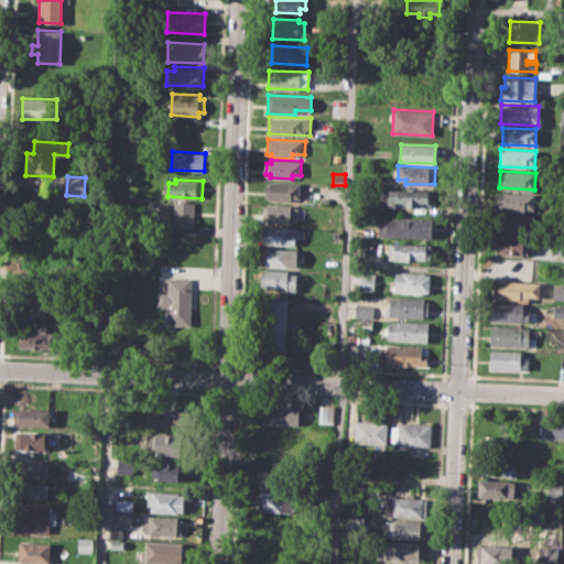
[(266,184),(269,184),(269,181),(300,182),(300,197),(290,196),(290,201),(269,199),(269,196),(264,196),(266,184)]
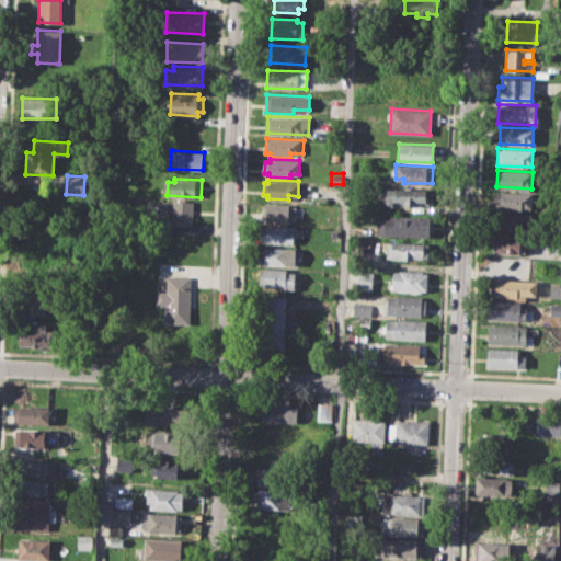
[(386,187),(430,190),(428,206),(396,204),(396,199),(386,199),(386,187)]
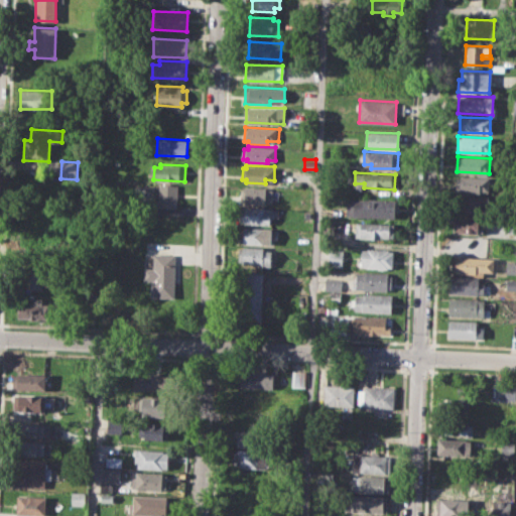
[(456,175),(489,176),(488,192),(456,191),(456,175)]
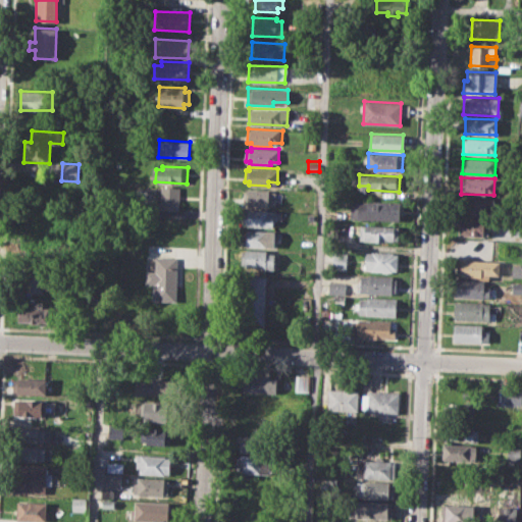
[(161,187),(180,188),(179,211),(152,210),(152,202),(160,202),(161,187)]
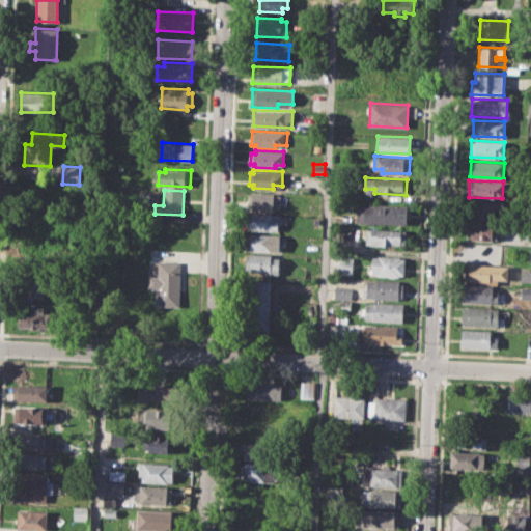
[(253,192),(282,193),(281,211),(253,208),(253,205),(249,205),(250,195),(253,195),(253,192)]
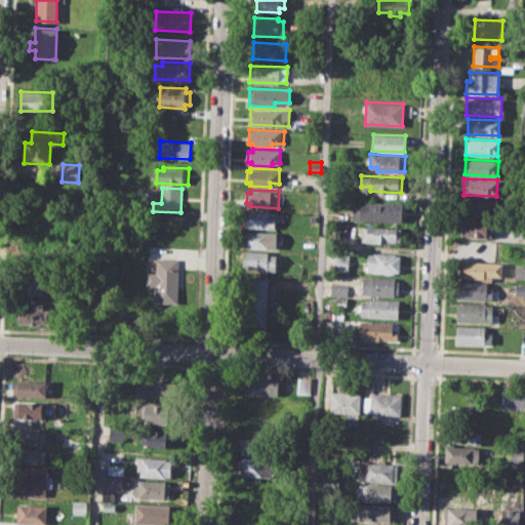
[(463,199),(496,200),(495,217),(462,215),(463,199)]
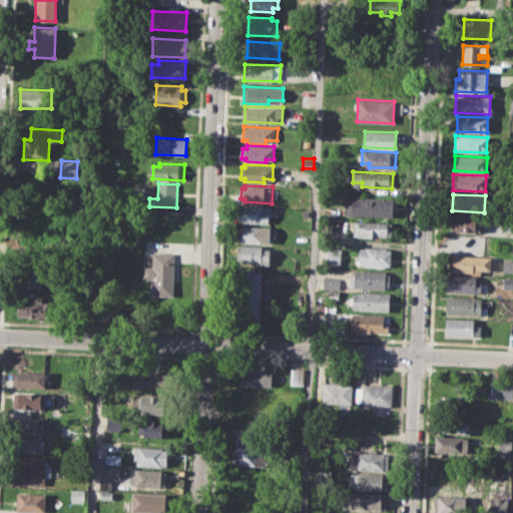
[(345,197),(393,199),(392,217),(345,214),(345,197)]
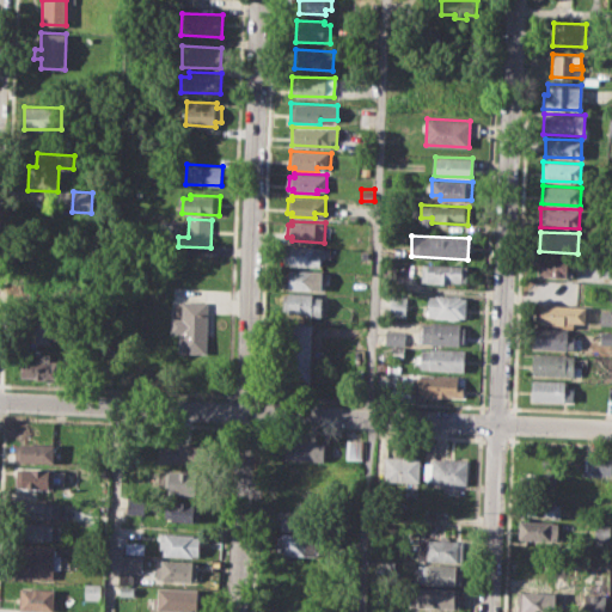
[(285,245),(323,246),(323,258),(318,258),(318,265),(285,264),(285,245)]
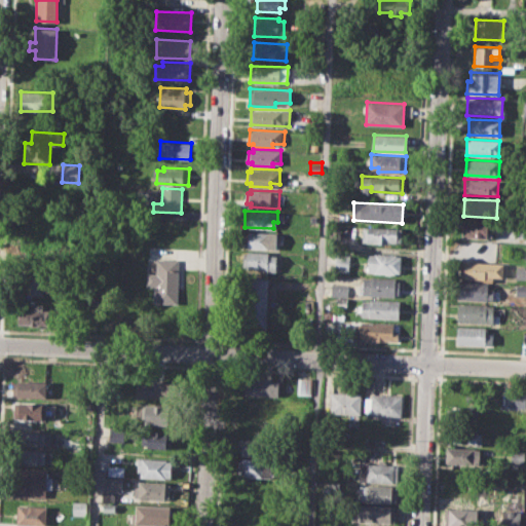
[(333,211),(348,211),(348,222),(333,222),(333,211)]
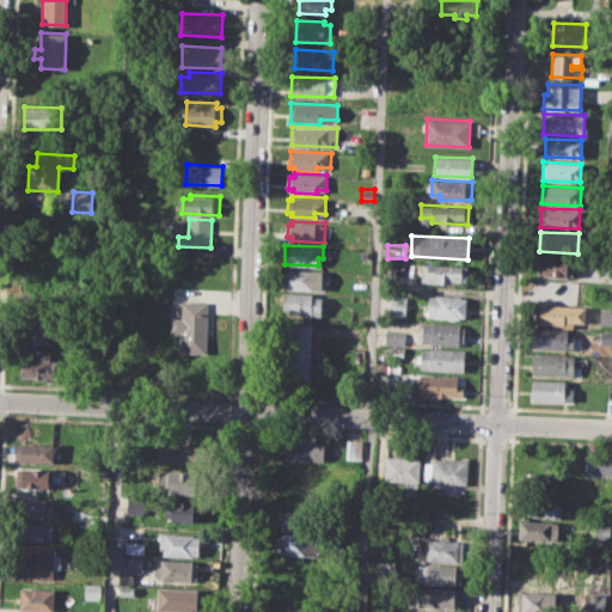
[(540,256),(574,257),(573,276),(539,275),(540,256)]
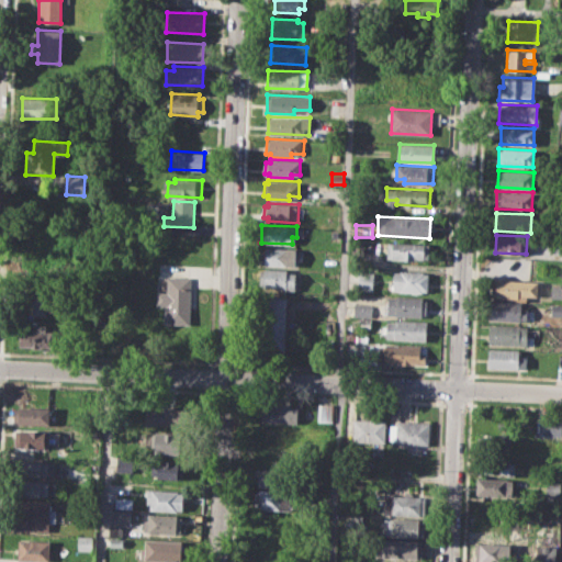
[(388,243),(429,244),(428,259),(386,257),(388,243)]
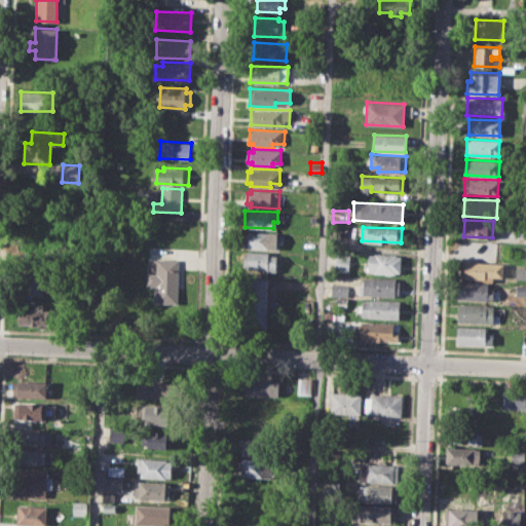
[(245,231),(277,232),(276,248),(245,247),(245,231)]
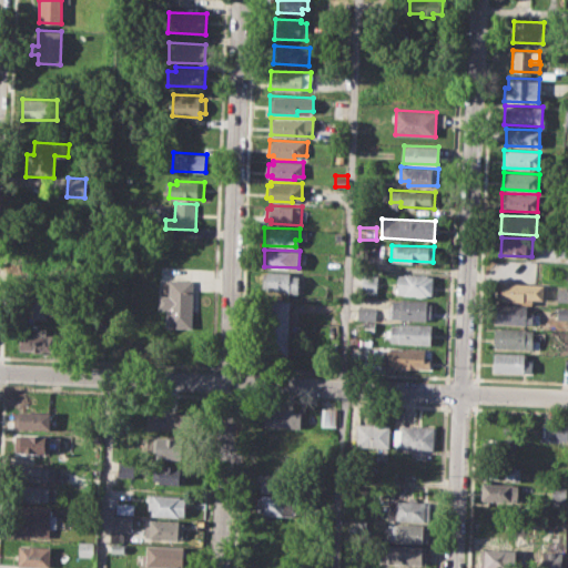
[(263,271),(290,272),(288,276),(297,276),(296,295),(284,294),(285,291),(262,290),(263,271)]
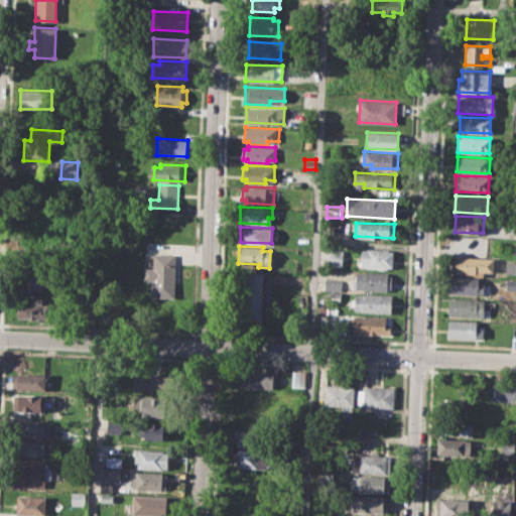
[(327,249),(343,251),(342,267),(326,265),(327,249)]
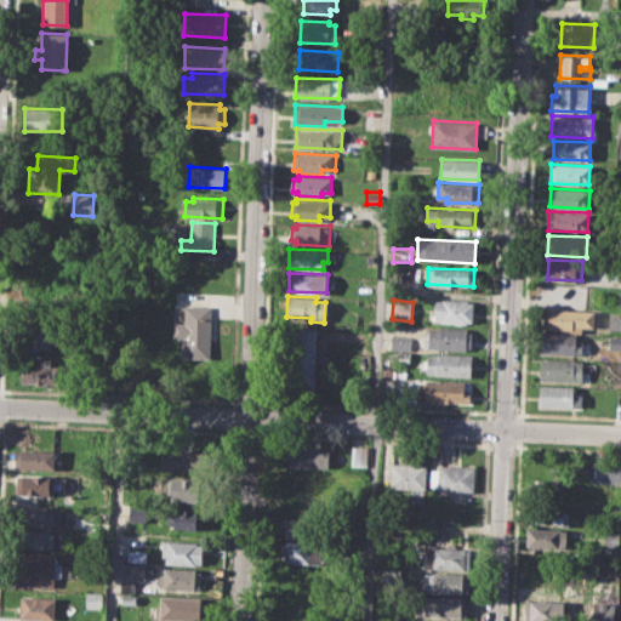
[(436,300),(473,302),(472,320),(434,319),(436,300)]
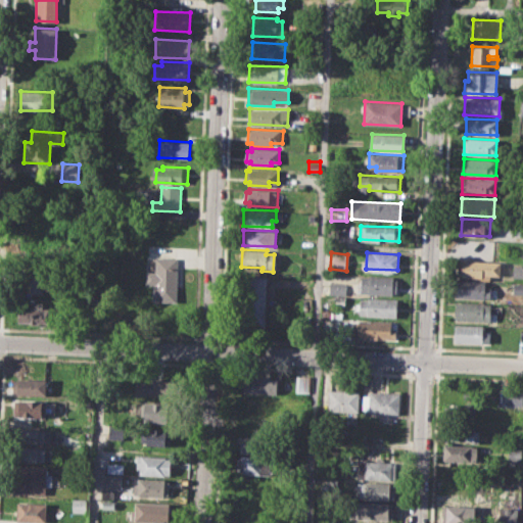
[(155,256),(177,257),(176,300),(154,299),(155,284),(145,283),(146,271),(154,272),(155,256)]
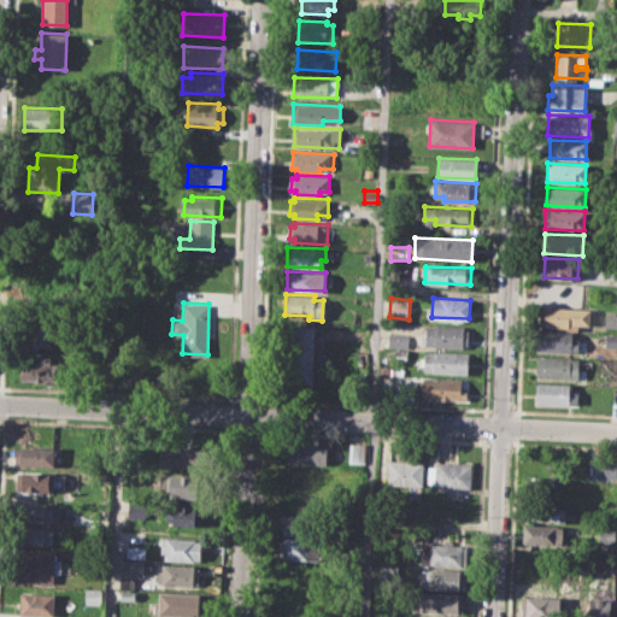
[(541,306),(589,309),(588,324),(569,323),(569,328),(540,327),(541,306)]
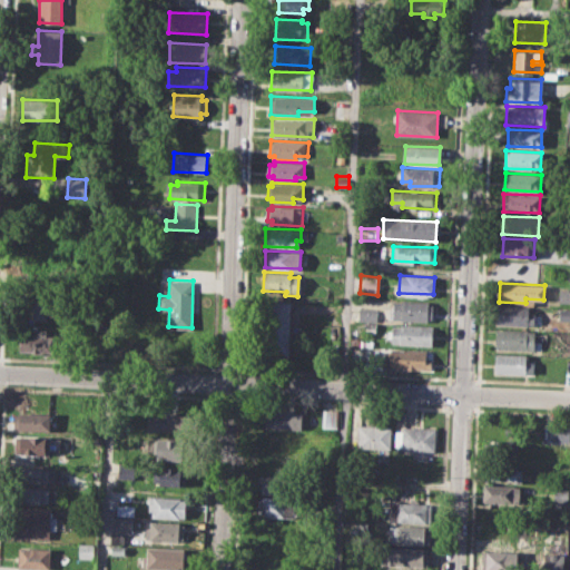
[(558,290),(569,290),(569,302),(558,302),(558,290)]
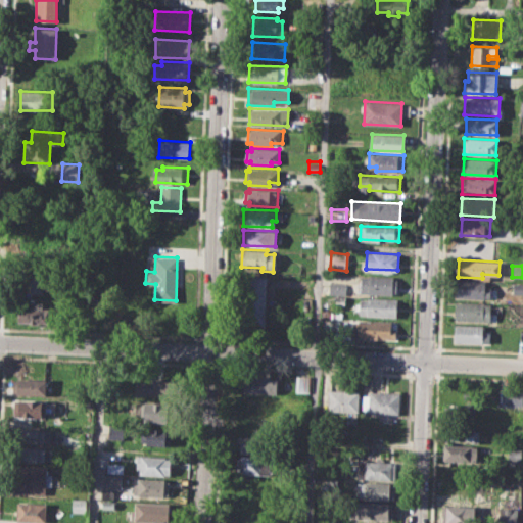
[(18,269),(53,271),(52,289),(41,288),(41,293),(30,292),(31,286),(22,285),(22,282),(18,282),(18,269)]
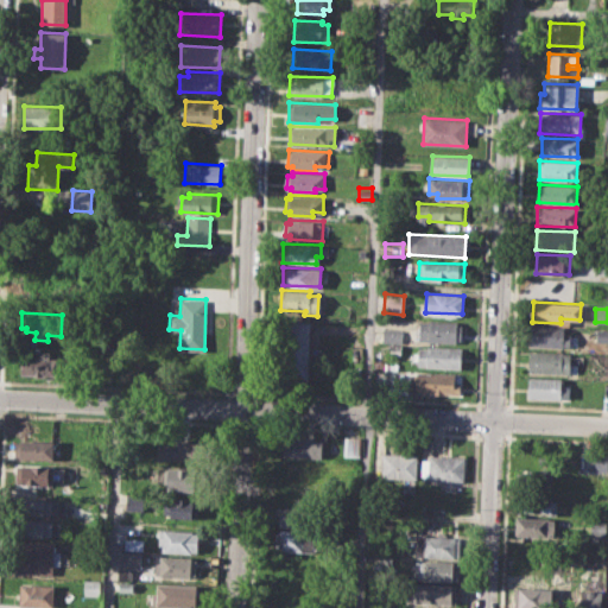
[(283,320),(310,321),(308,380),(280,379),(283,320)]
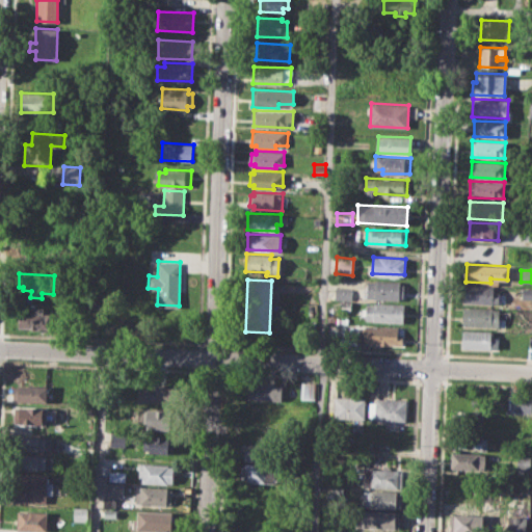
[(368,280),(404,282),(403,296),(399,296),(399,300),(367,299),(368,280)]
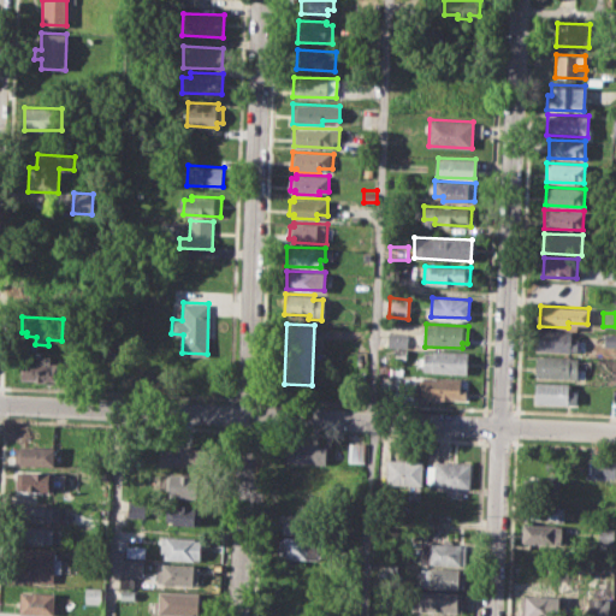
[(538,330),(572,332),(572,338),(578,338),(578,351),(537,350),(538,330)]
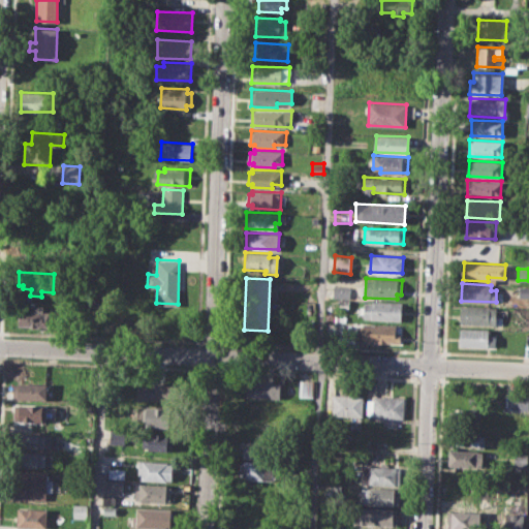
[(333,286),(349,287),(349,298),(332,297),(333,286)]
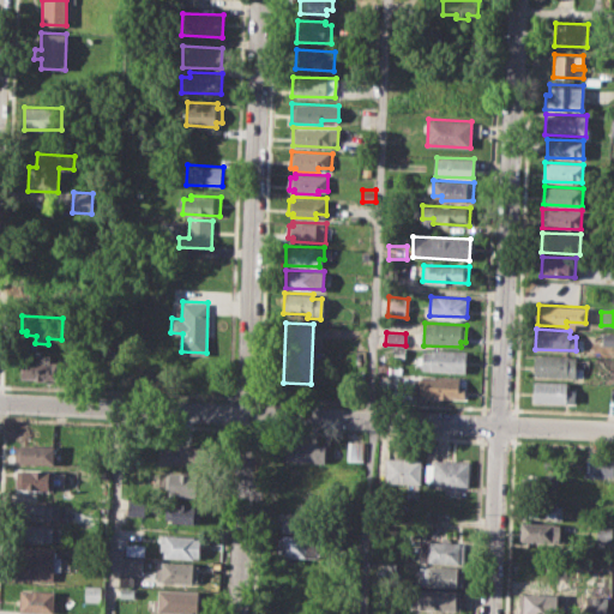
[(602,332),(613,332),(613,344),(601,344),(602,332)]
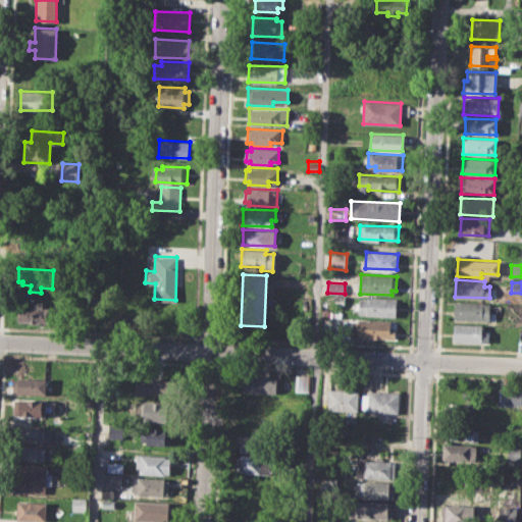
[(360,297),(397,299),(396,317),(359,315),(359,309),(355,309),(355,302),(360,302),(360,297)]
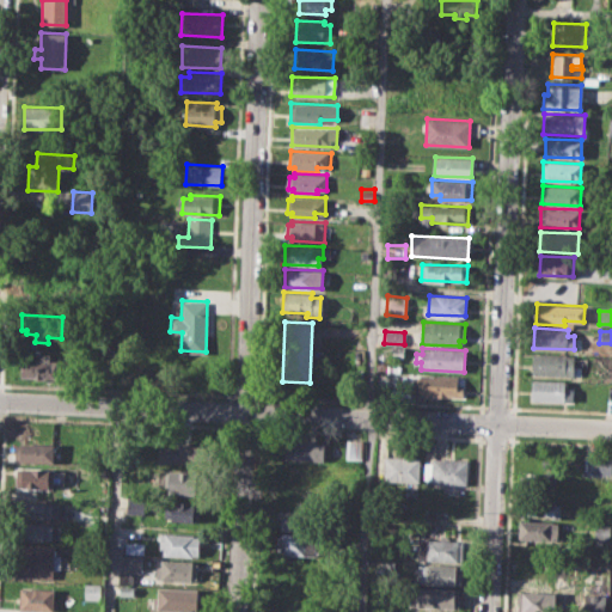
[(22,359),(40,360),(40,353),(51,353),(51,359),(66,360),(65,379),(20,375),(22,359)]
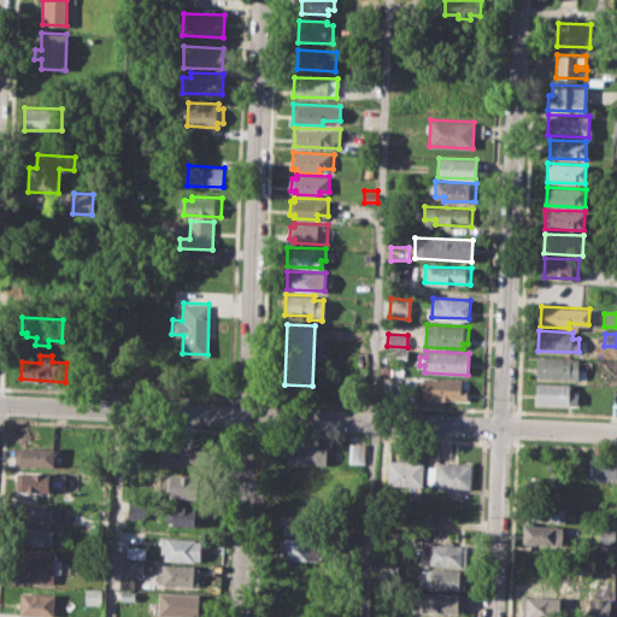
[(538,356),(581,358),(581,380),(536,377),(538,356)]
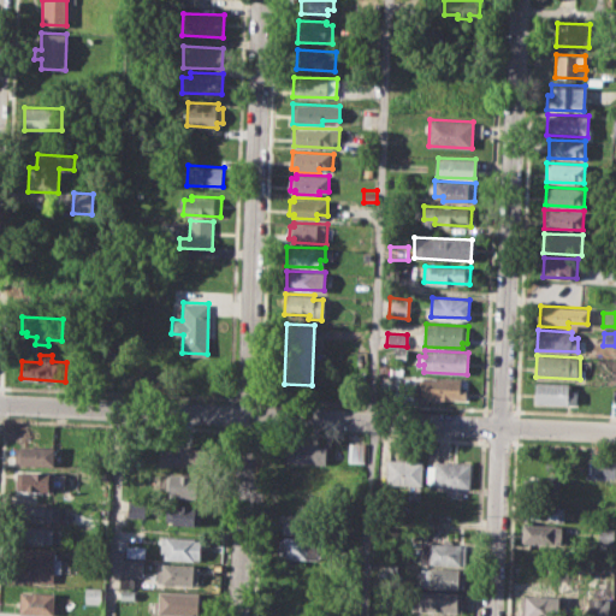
[(416,379),(422,379),(424,377),(461,378),(458,401),(422,398),(422,395),(415,394),(416,379)]
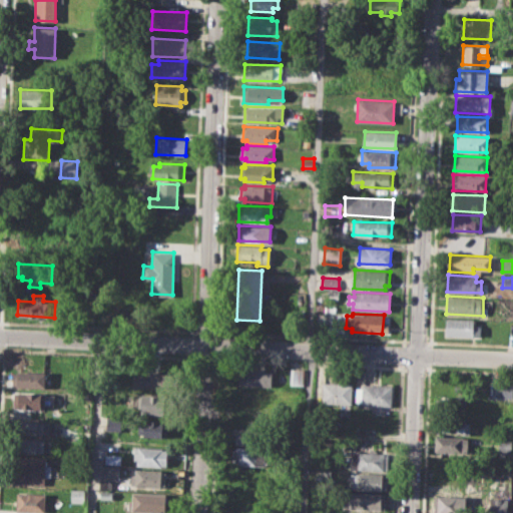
[(446,318),(475,320),(474,336),(446,335),(446,318)]
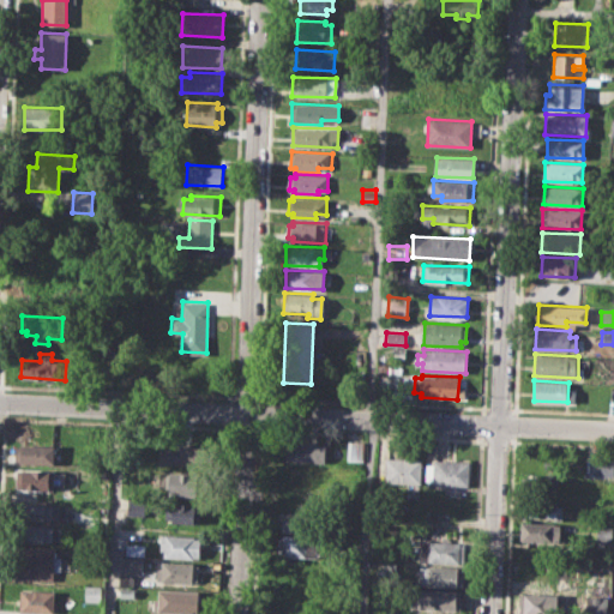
[(286,434),(318,435),(318,444),(326,444),(325,462),(284,461),(286,434)]
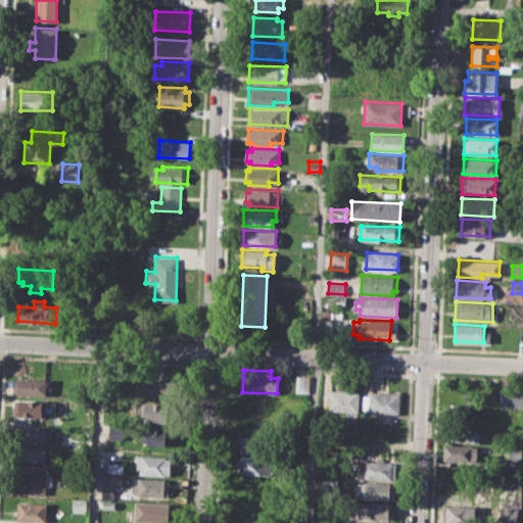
[(296,375),(311,375),(310,394),(295,393),(296,375)]
